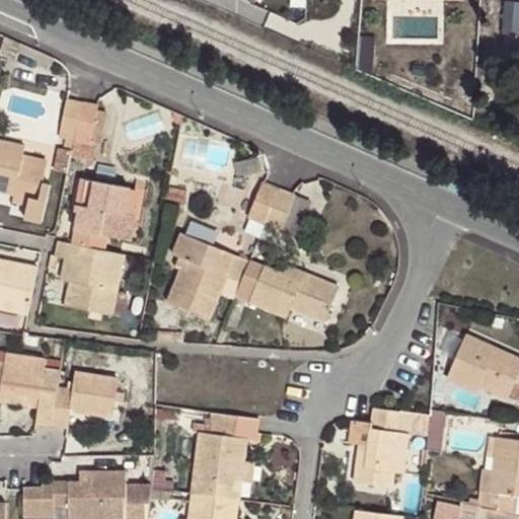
[(518,0),(506,0),(506,22),(518,22),(518,0)]
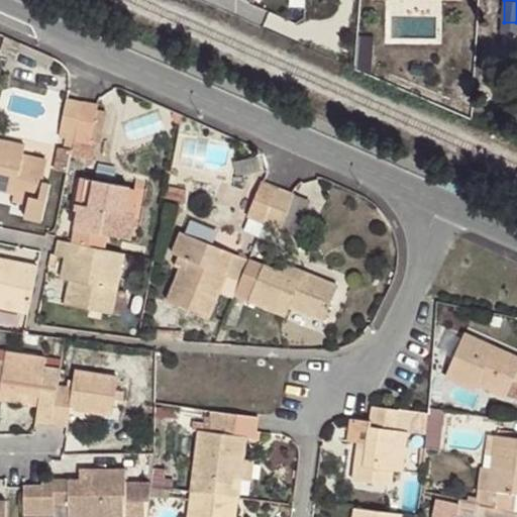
[(74,140),(81,103),(67,101),(60,138),(64,138),(74,140)]
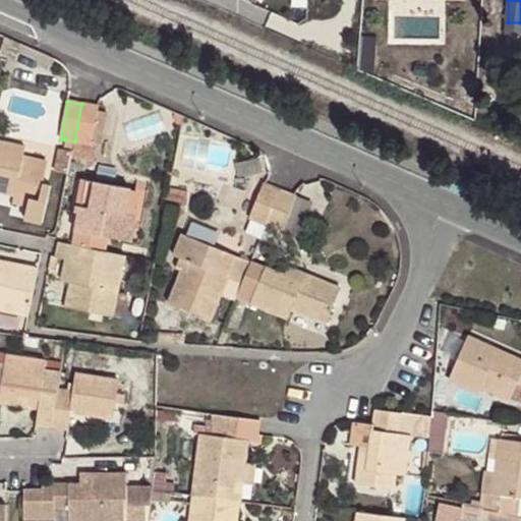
[(72,153),(72,156),(88,159),(97,107),(81,104),(74,141),(72,153)]
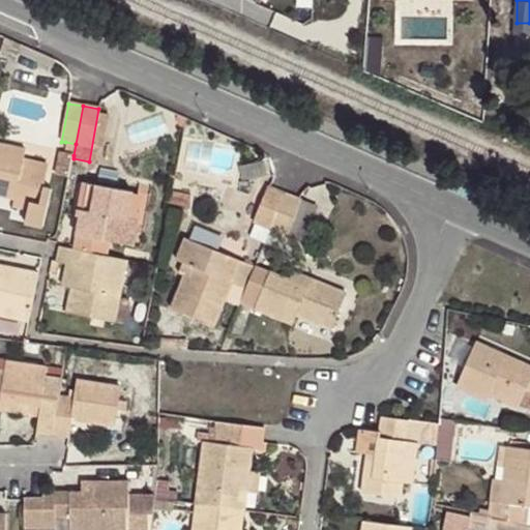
[(74,155),(76,144),(65,142),(64,149),(68,150),(67,154),(74,155)]
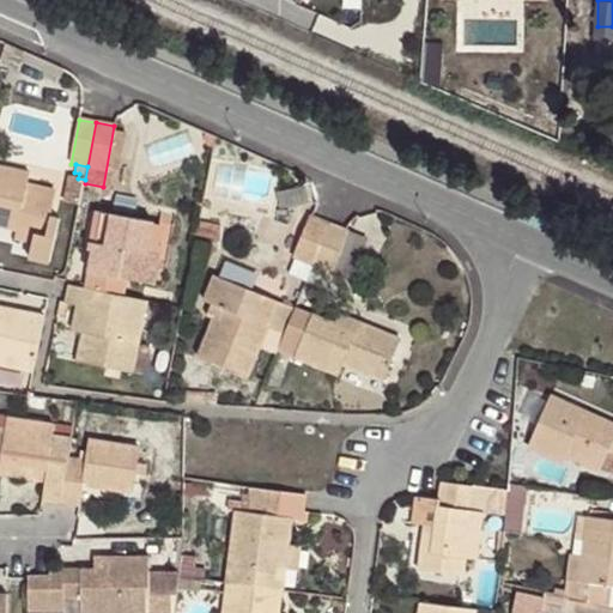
[(0,226),(17,231),(36,234),(35,243),(31,260),(49,263),(59,218),(50,218),(55,196),(25,189),(26,183),(29,174),(0,168),(0,226)]
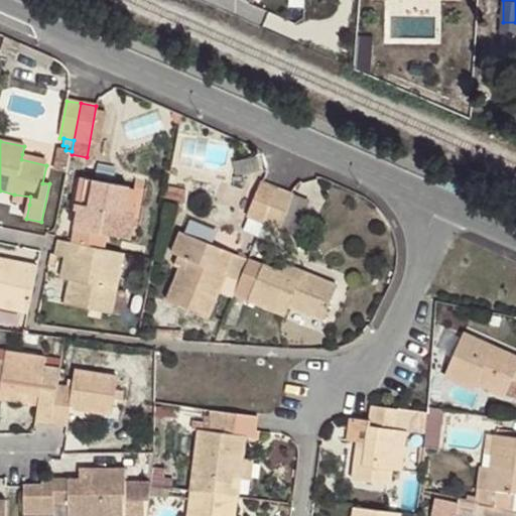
[(47,159),(22,154),(21,159),(46,165),(47,159)]
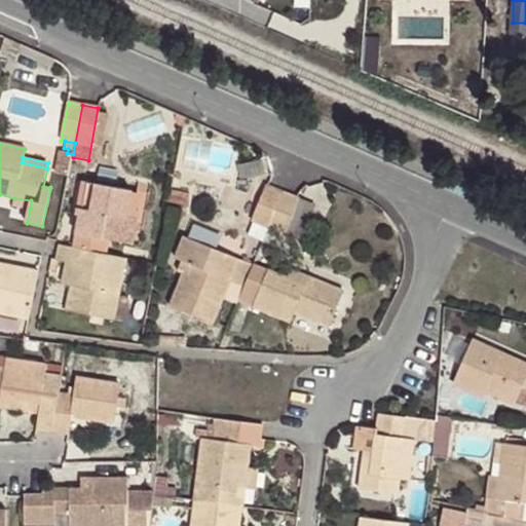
[(79,216),(74,248),(106,255),(109,239),(125,242),(134,192),(83,183),(77,214),(79,216)]
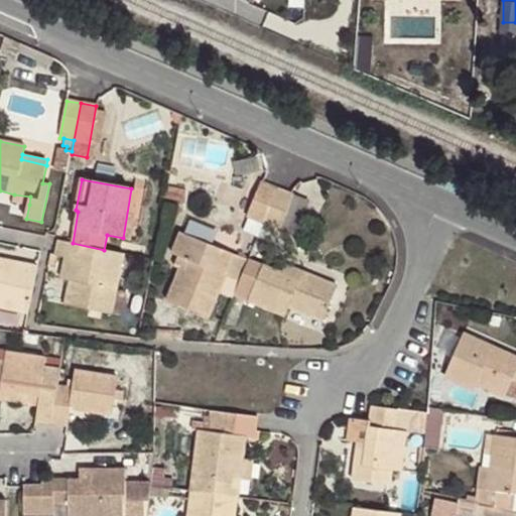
[(264,223),(278,188),(262,182),(248,216),(264,223)]
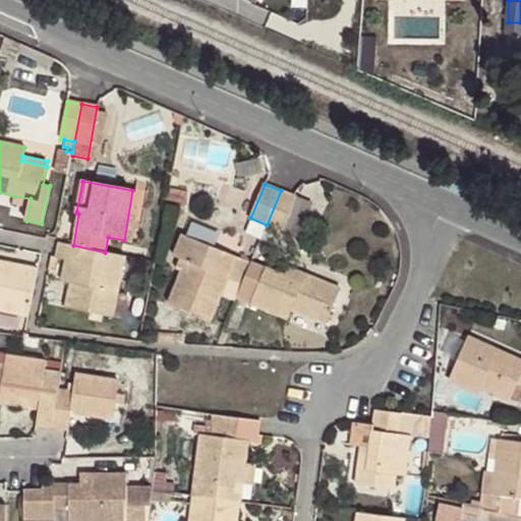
[(138,191),(132,190),(124,240),(131,241),(137,209),(135,209),(138,191)]
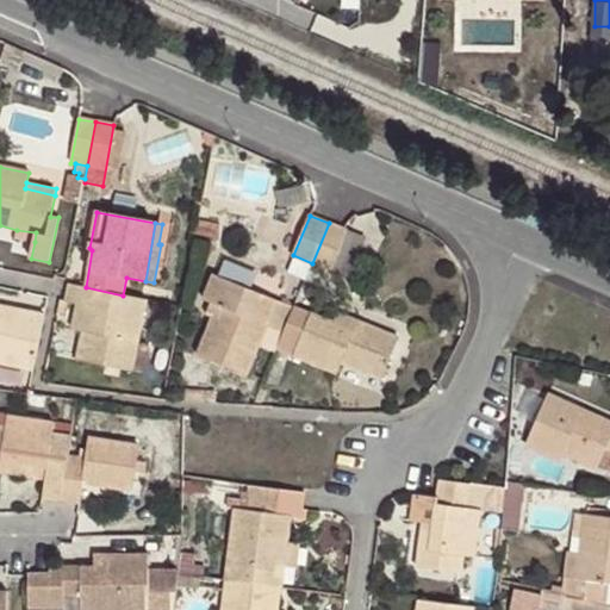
[(347,231),(329,223),(312,263),(330,271),(347,231)]
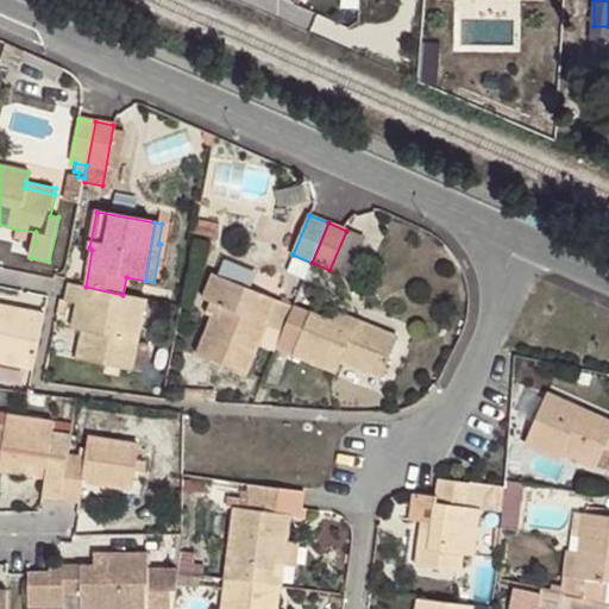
[(36,232),(17,230),(16,238),(35,242),(36,232)]
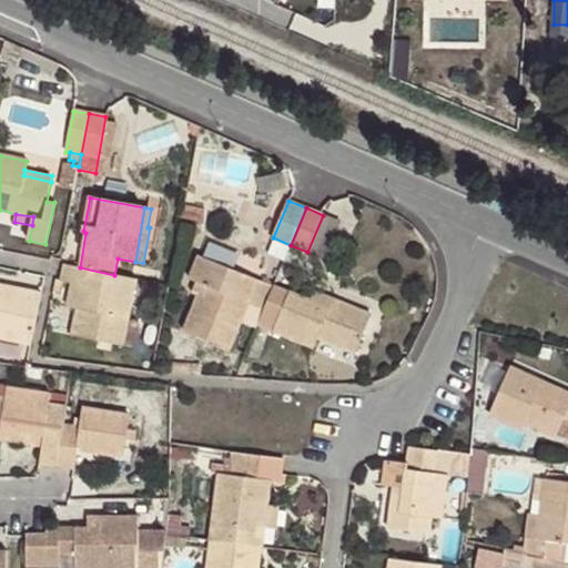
[(340,222),(323,215),(307,252),(324,260),(340,222)]
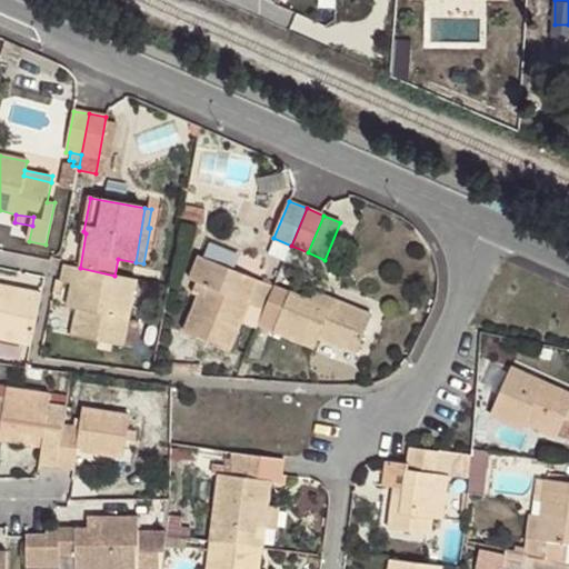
[(248,305),(263,311),(273,287),(199,257),(189,279),(196,281),(201,285),(198,296),(183,329),(229,348),(248,305)]
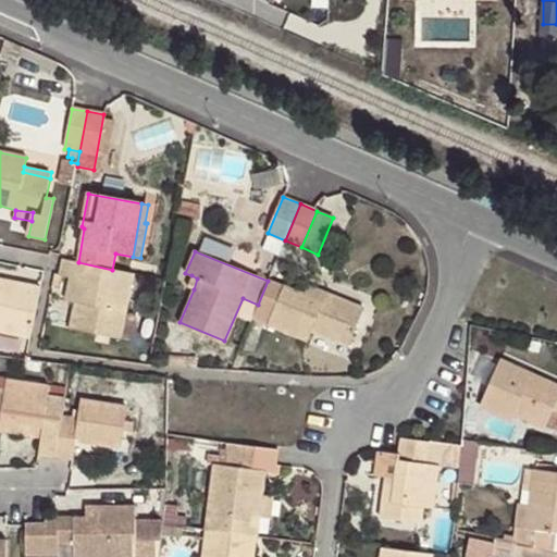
[(78,262),(61,259),(59,275),(71,277),(66,301),(74,302),(70,329),(119,338),(132,274),(112,270),(78,262)]
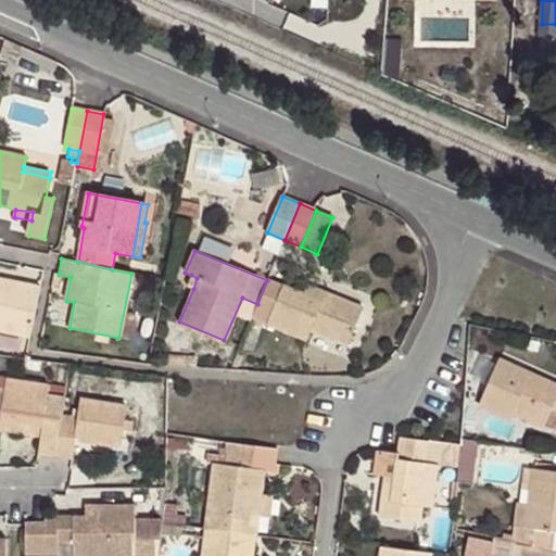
[(14,282),(40,288),(42,276),(16,270),(14,282)]
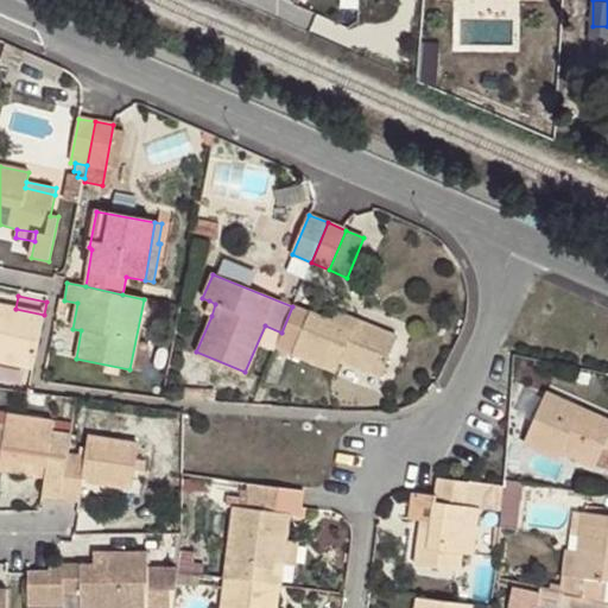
[(215,304),(209,301),(204,314),(211,316),(215,304)]
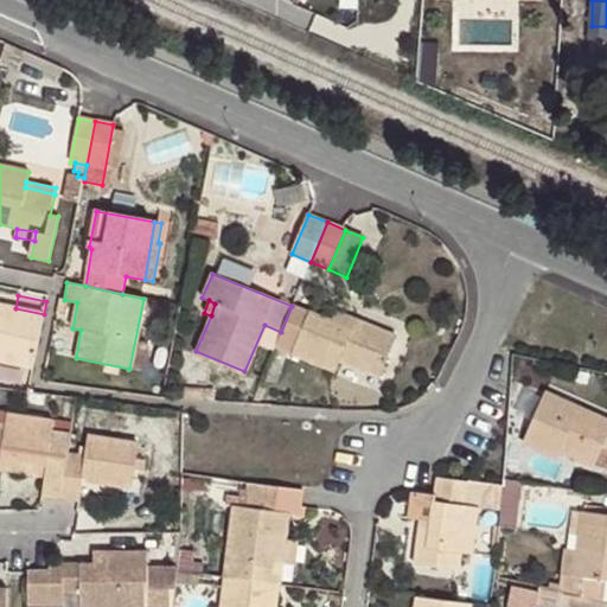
[(0,359),(33,366),(44,314),(16,308),(0,304),(0,359)]
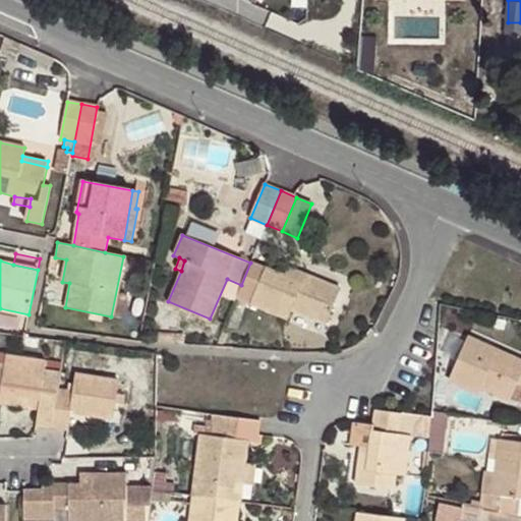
[(241,285),(236,297),(288,319),(291,310),(325,325),(339,289),(307,275),(303,283),(285,275),(251,262),(250,263),(241,285)]
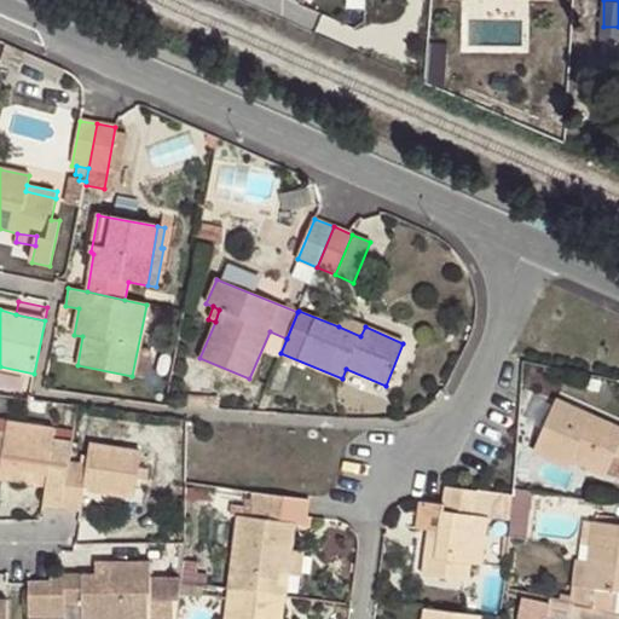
[(360,336),(365,327),(342,317),(339,327),(360,336)]
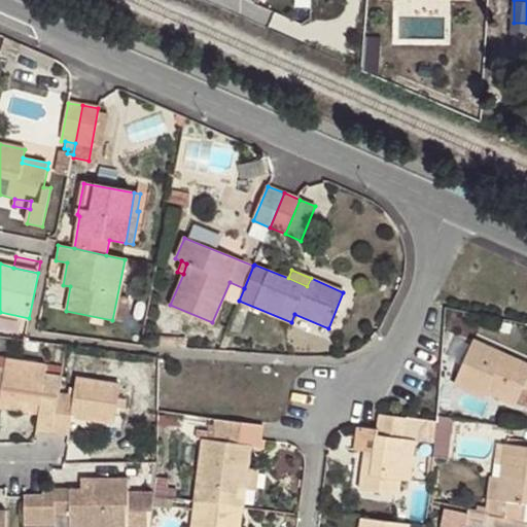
[(526,364),(473,341),(465,358),(455,380),(453,383),(483,397),(487,391),(517,403),(518,400),(524,388),(526,388),(526,364)]
